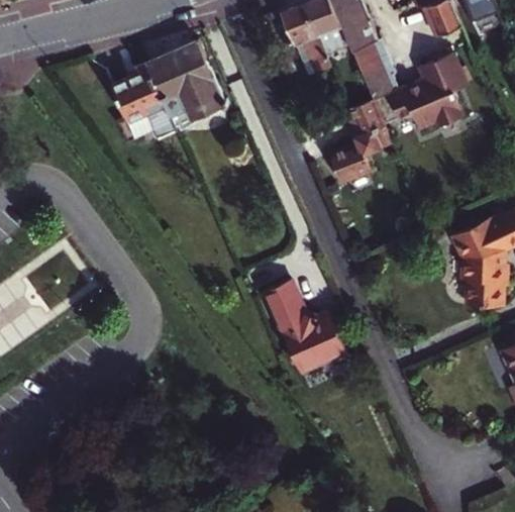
[(329,61),(303,0),(300,0),(280,8),(295,45),(302,42),(317,75),(332,69),(329,61)]
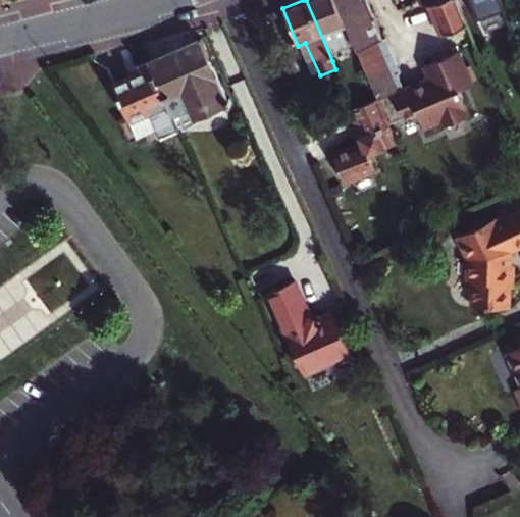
[(333,0),(306,0),(332,61),(356,52),(342,17),(333,0)]
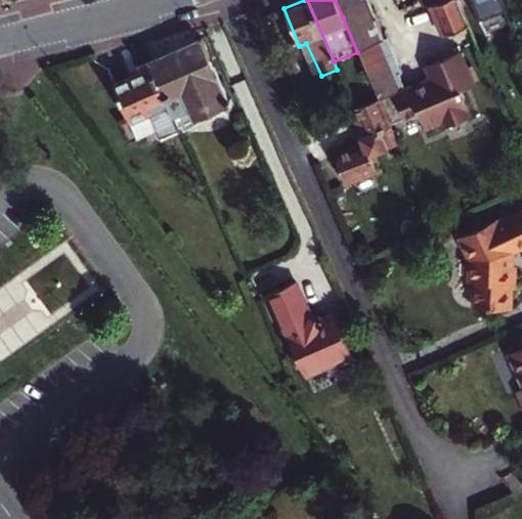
[(335,0),(343,17),(368,7),(365,0),(335,0)]
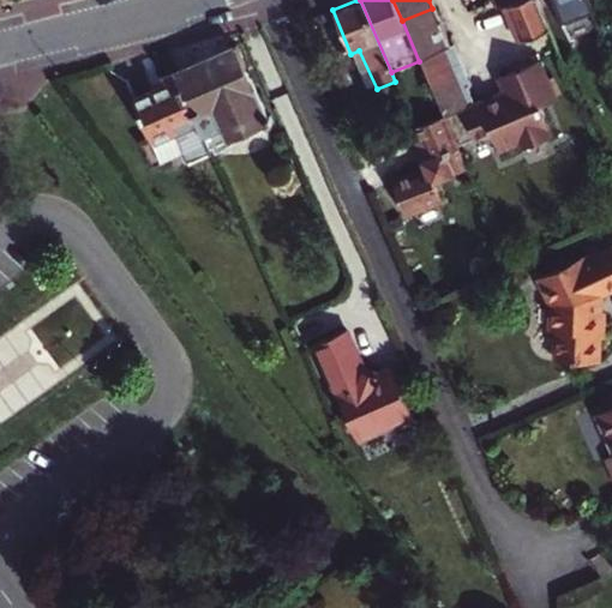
[(456,0),(457,1),(460,0),(504,0),(509,11),(507,12),(520,44),(550,32),(535,0),(456,0)]
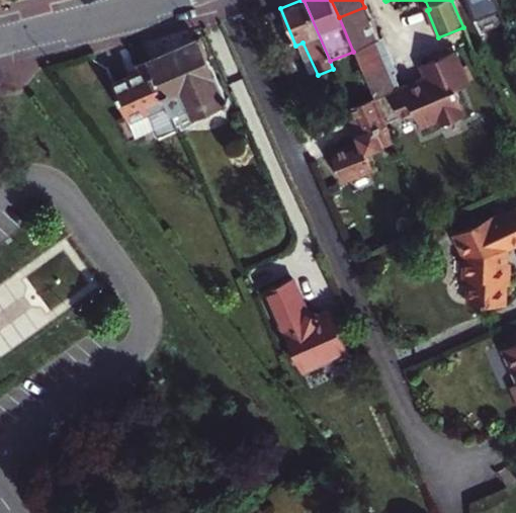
[(494,0),(463,0),(474,22),(478,21),(483,34),(505,25),(494,0)]
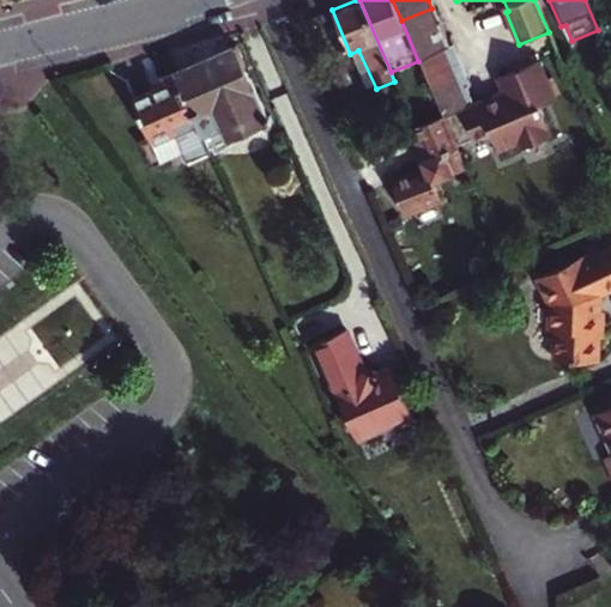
[(431,8),(401,20),(418,61),(448,49),(431,8)]
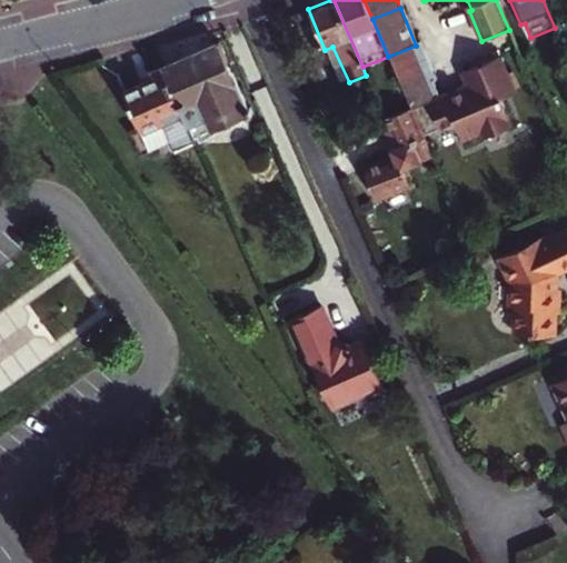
[(467,88),(440,99),(434,83),(437,82),(420,43),(416,46),(388,57),(411,111),(424,139),(443,130),(441,129),(455,123),(463,143),(481,136),(484,141),(511,129),(504,110),(505,110),(500,101),(515,94),(500,59),(497,60),(495,54),(473,64),(475,70),(463,74),(467,88)]
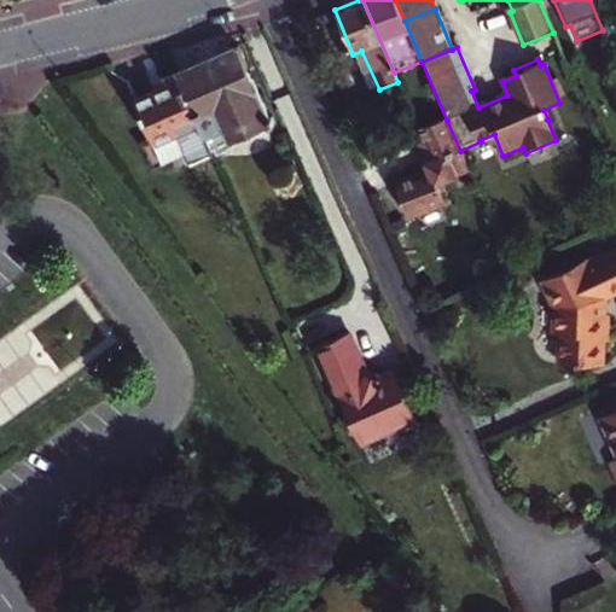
[(361,51),(353,54),(368,93),(379,89),(361,51)]
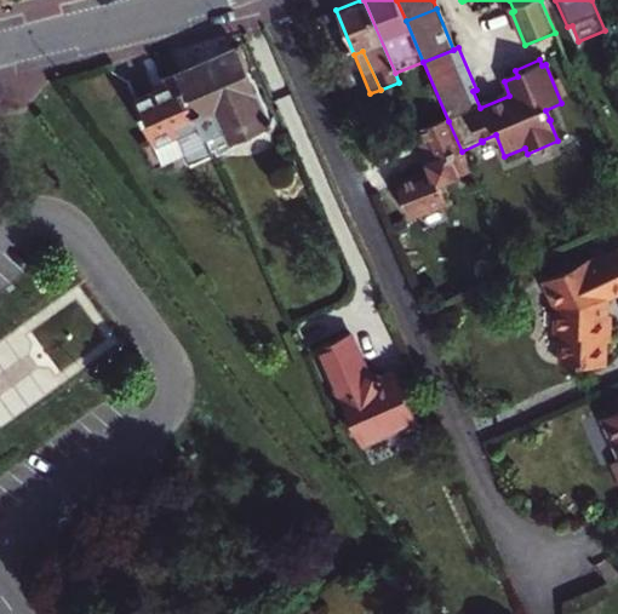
[(235,52),(173,79),(207,155),(269,128),(235,52)]
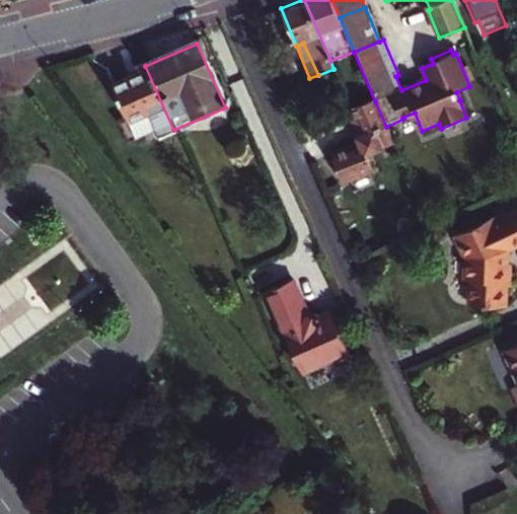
[(145,66),(131,72),(134,78),(109,89),(134,143),(154,134),(157,141),(175,133),(173,130),(145,66)]
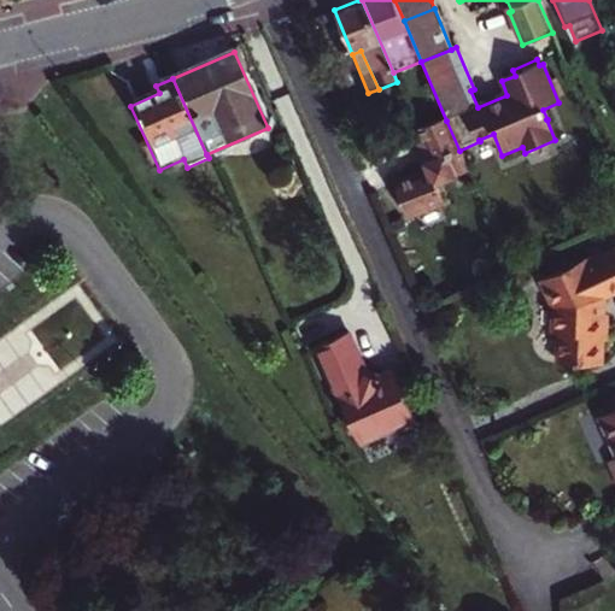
[(446,121),(420,131),(425,145),(417,147),(428,172),(394,187),(409,221),(444,206),(435,188),(469,174),(460,151),(446,121)]
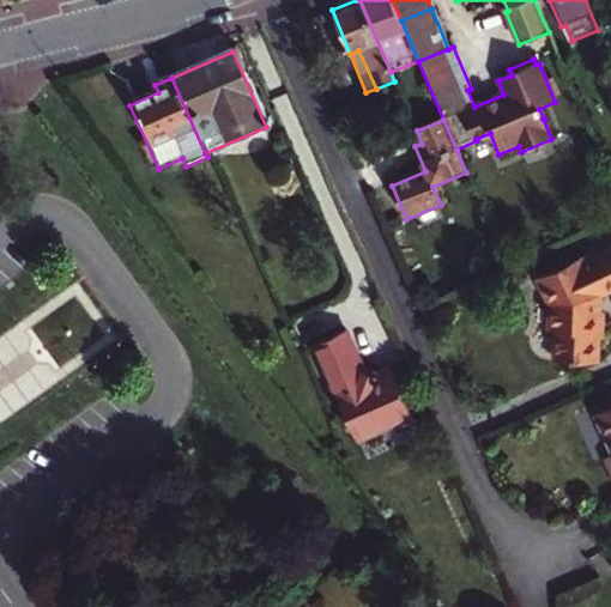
[(537,283),(548,310),(546,334),(554,334),(551,364),(593,366),(594,343),(599,344),(600,317),(597,317),(591,317),(592,303),(598,303),(598,299),(610,293),(610,253),(599,259),(584,266),(582,262),(537,283)]
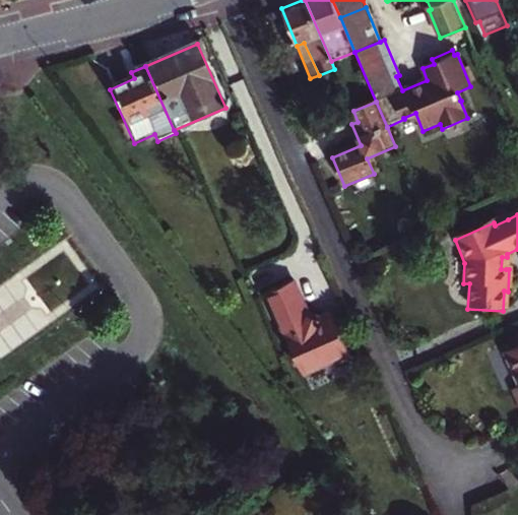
[(507,217),(494,222),(495,226),(508,219),(507,217)]
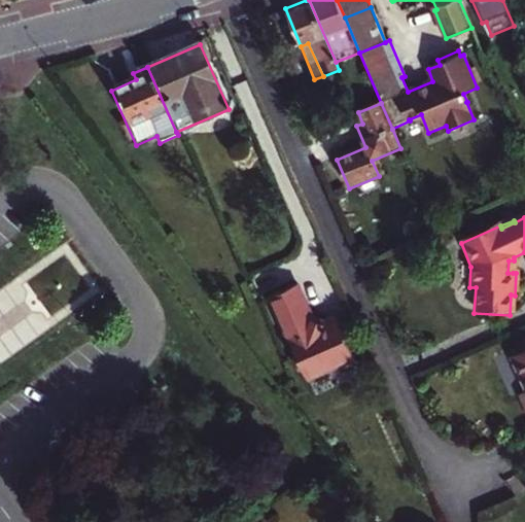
[(304,382),(349,361),(331,321),(319,326),(309,322),(293,288),(268,300),(304,382)]
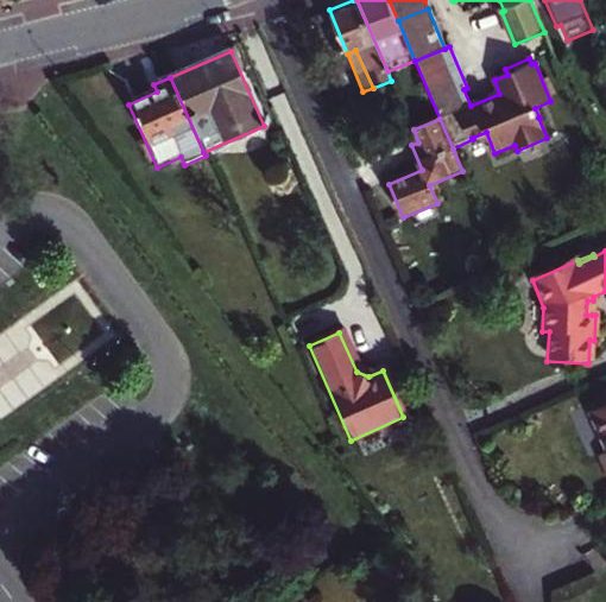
[(605,407),(604,410),(586,417),(603,457),(595,461),(605,487),(605,407)]
